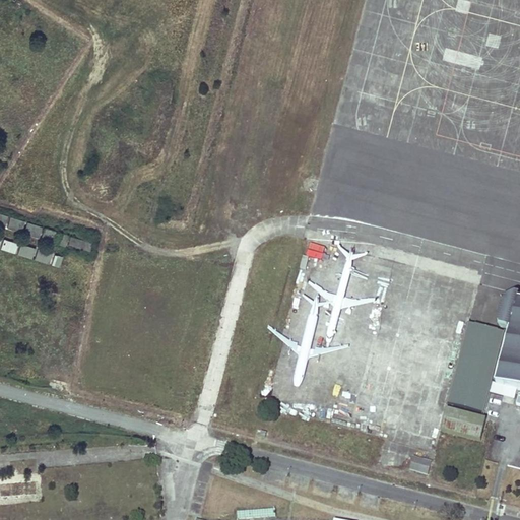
[(6,226),(21,232),(24,221),(10,216),(6,226)]
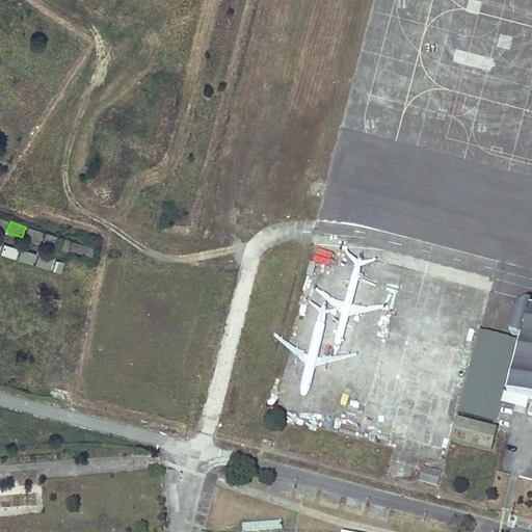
[(27,228),(25,238),(41,240),(42,231),(27,228)]
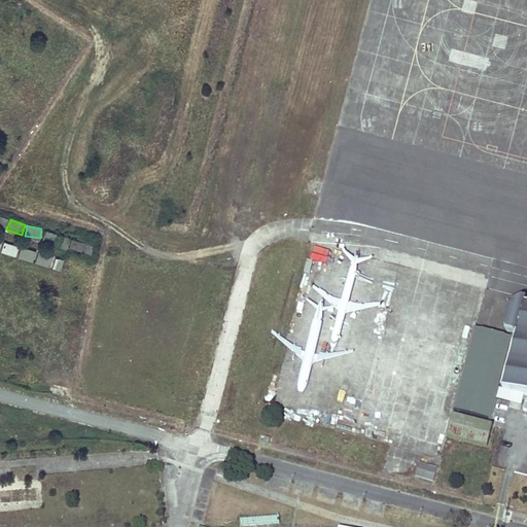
[(45,231),(43,239),(57,243),(59,235),(45,231)]
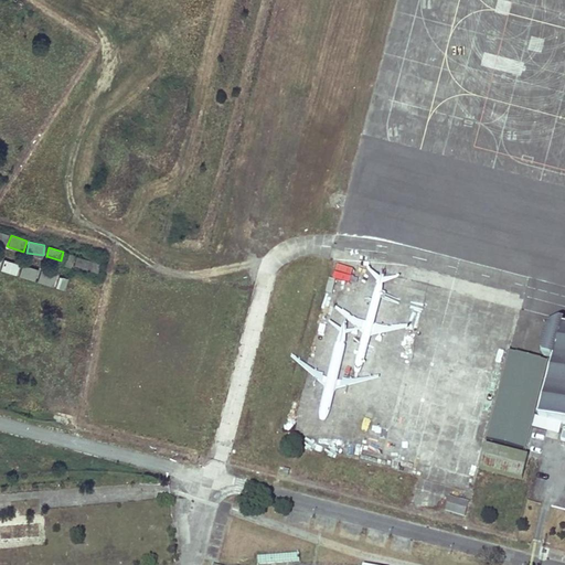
[(96,273),(99,263),(76,255),(73,265),(96,273)]
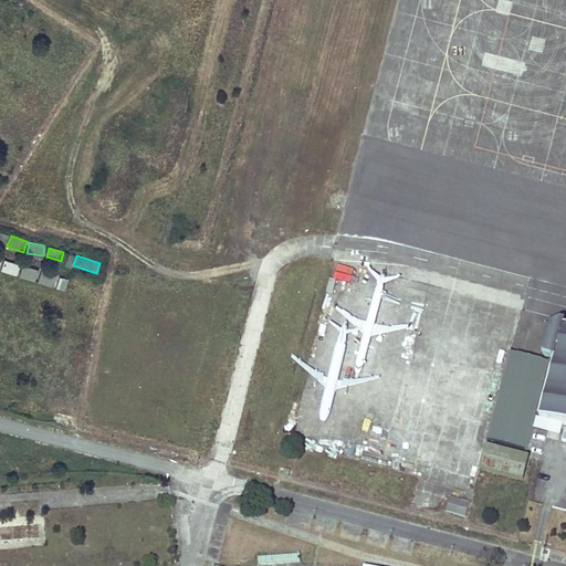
[(0,269),(0,270),(17,275),(20,264),(3,259),(0,269)]
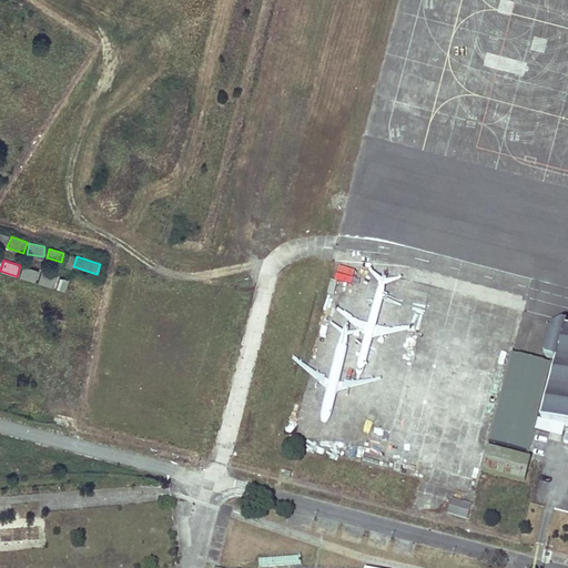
[(34,282),(39,270),(22,265),(18,277),(34,282)]
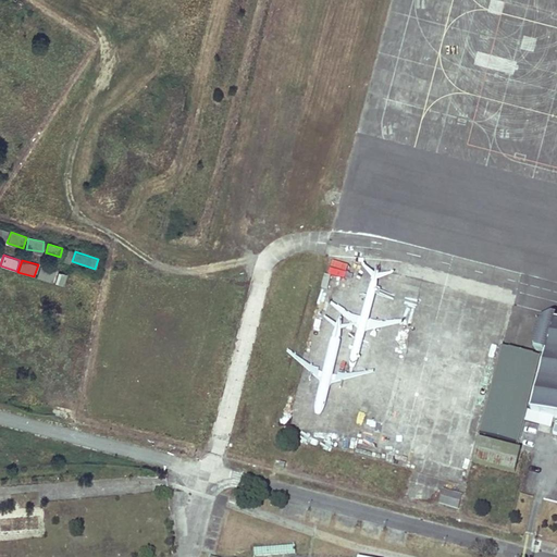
[(52,282),(56,271),(39,265),(36,277),(52,282)]
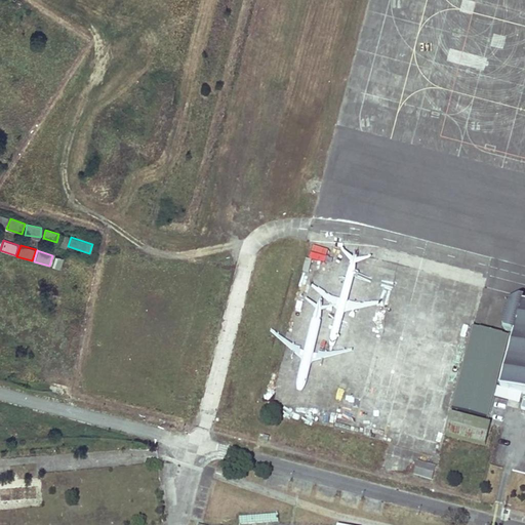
[(52,256),(51,268),(61,269),(62,256),(52,256)]
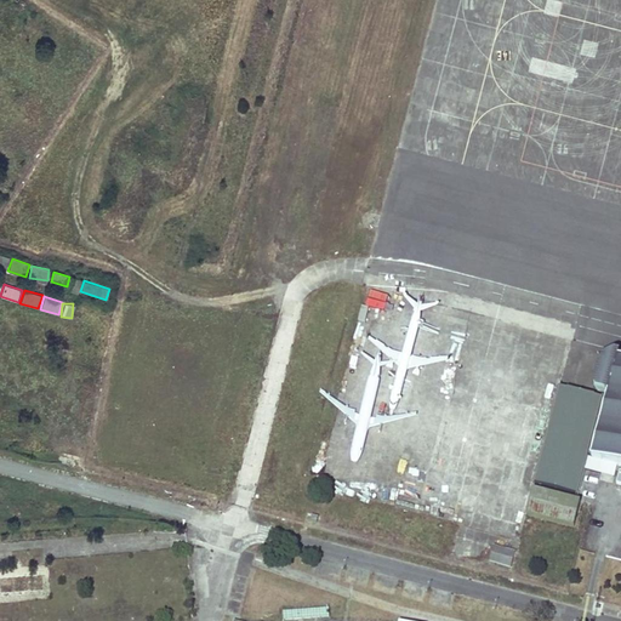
[(620,359),(615,359),(616,353),(614,352),(607,357),(600,360),(593,386),(597,391),(608,394),(590,459),(620,466),(620,359)]
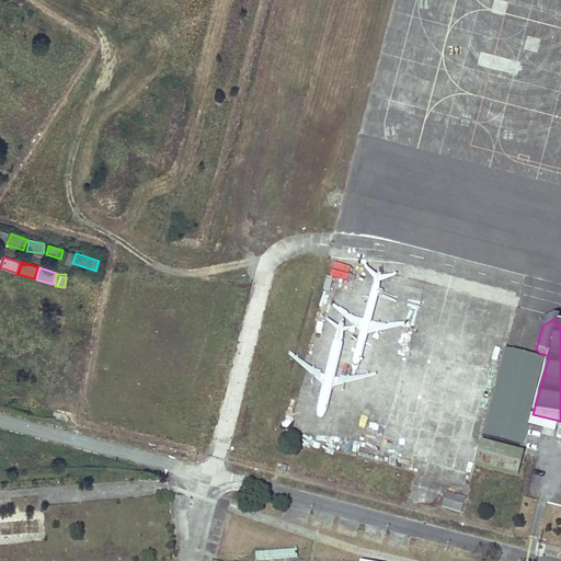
[(544,359),(505,350),(483,437),(522,447),(544,359)]
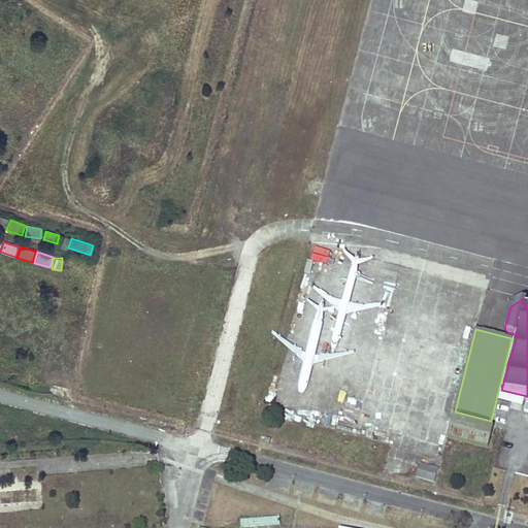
[(494,426),(454,416),(449,437),(488,448),(494,426)]
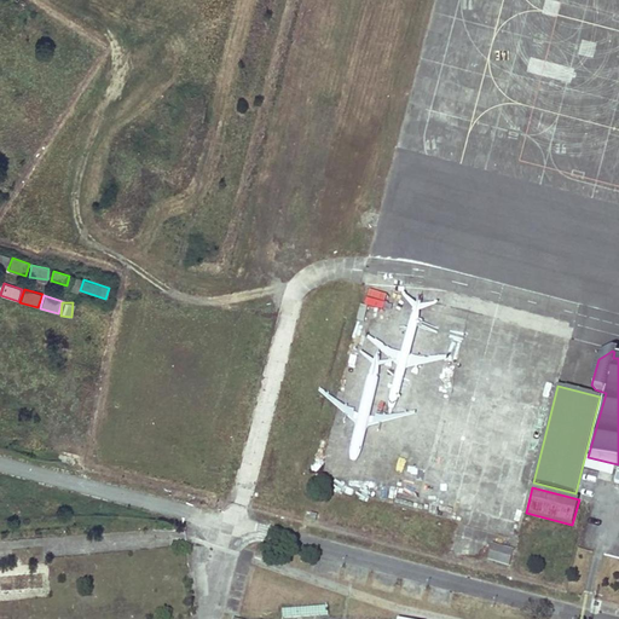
[(491,544),(489,562),(512,566),(514,548),(491,544)]
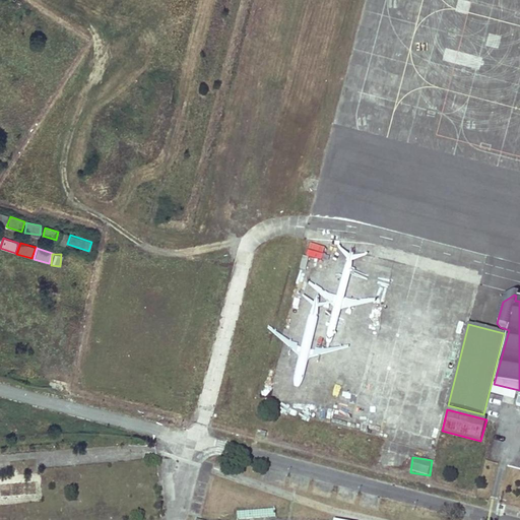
[(37,482),(0,482),(0,497),(37,497),(37,482)]
